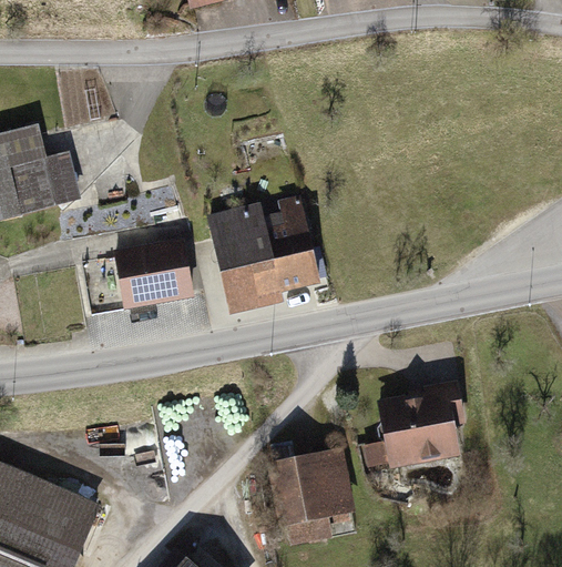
[(38,122),(0,131),(0,215),(80,196),(69,151),(47,157),(38,122)]
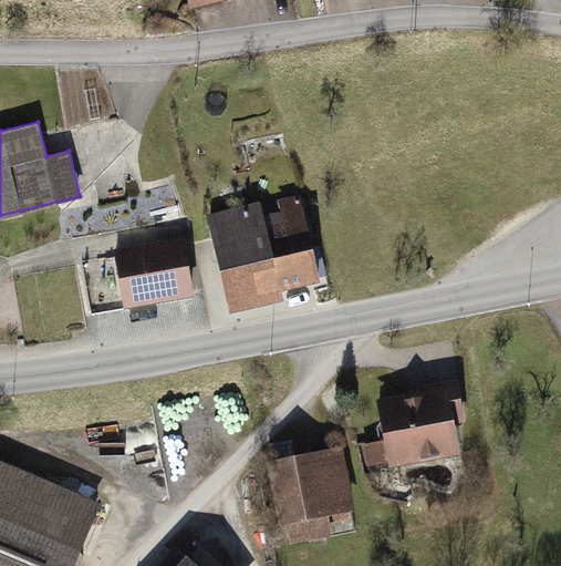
[(174,184),(71,206),(100,339),(151,327),(149,320),(201,309),(174,184)]
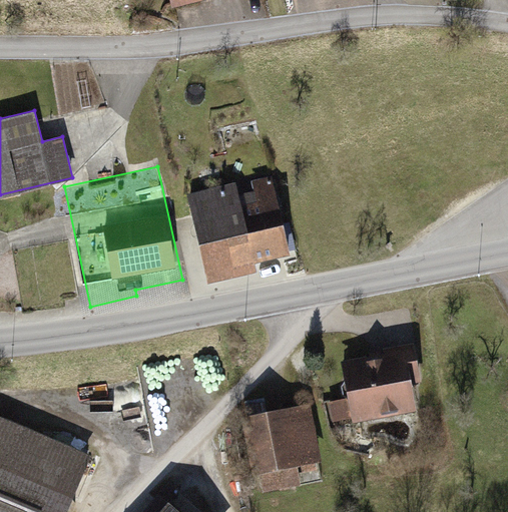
[(269,175),(187,193),(207,285),(258,274),(256,264),(288,257),(269,175)]
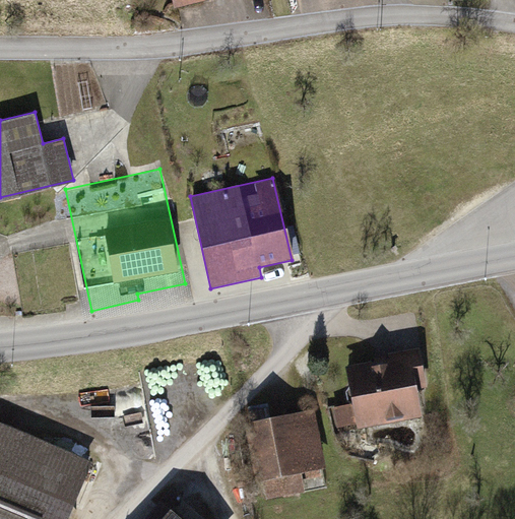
[(421,348),(343,363),(350,405),(338,407),(342,431),(424,416),(419,391),(428,389),(421,348)]
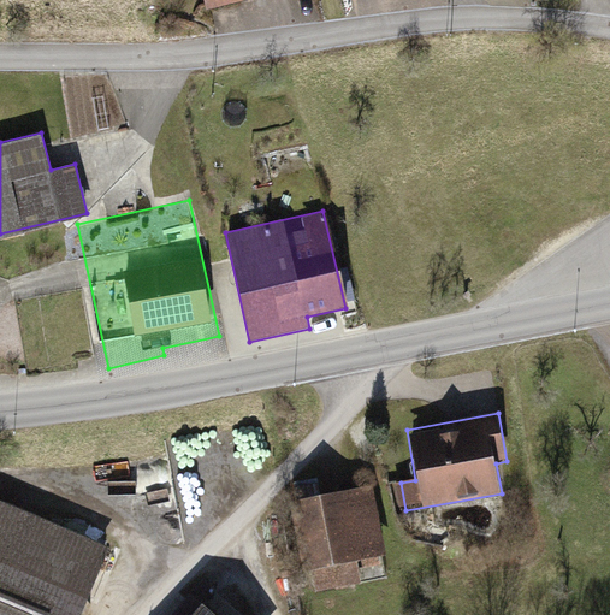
[(377,484),(296,498),(312,587),(392,572),(377,484)]
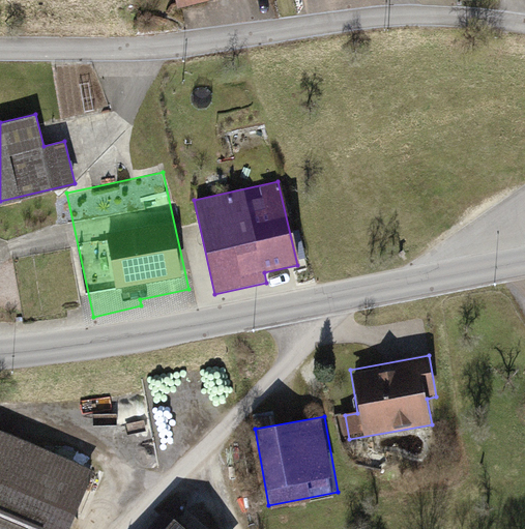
[(0,528),(70,528),(95,468),(0,429),(0,528)]
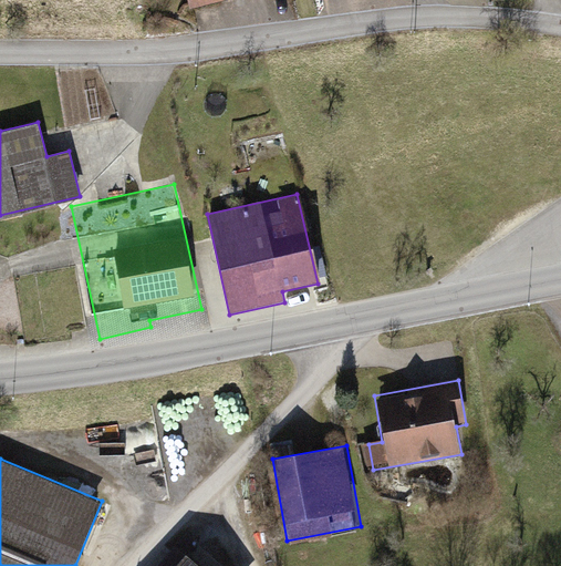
[(196,565),(183,555),(173,565),(196,565)]
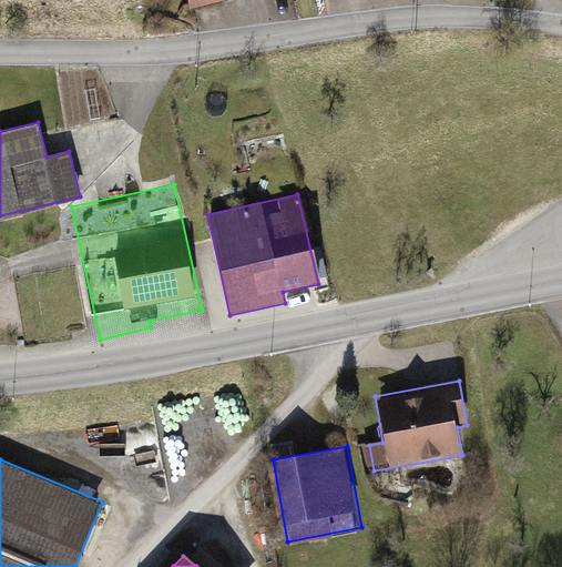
All buildings are outlined.
